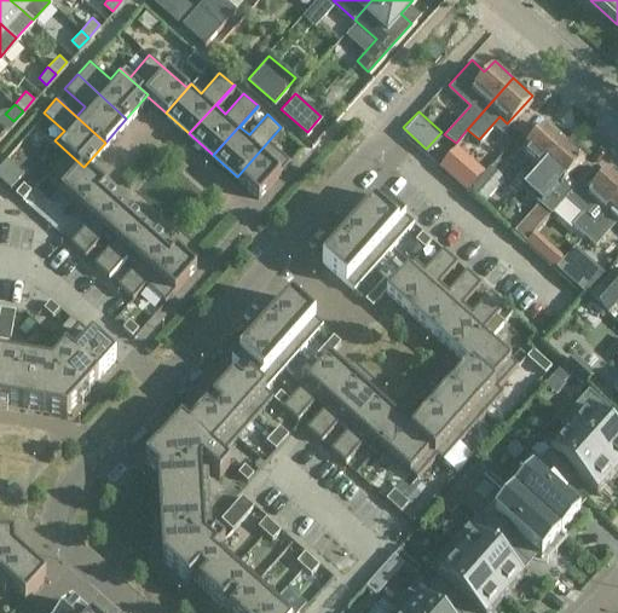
[(509,178),(520,188),(521,185),(564,137),(544,120),(520,148),(529,155),(509,178)]
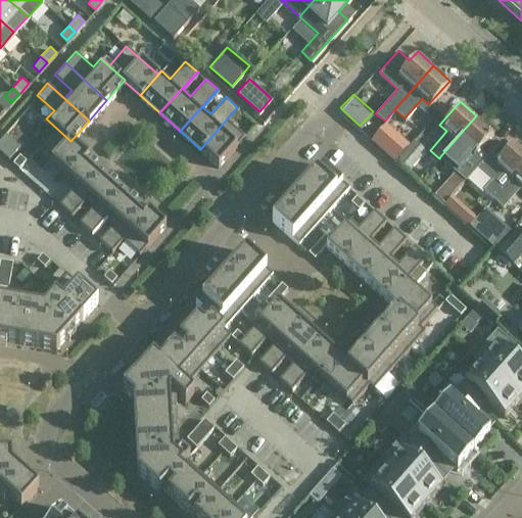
[(237,107),(200,149),(218,165),(244,135),(228,120),(238,108),(237,107)]
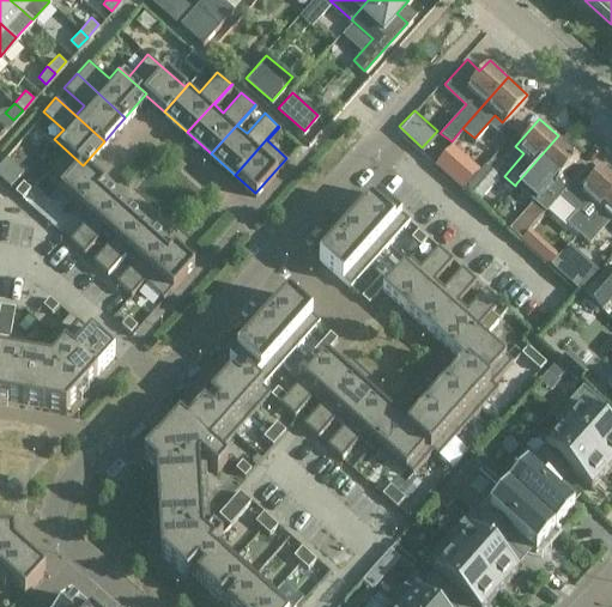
[(569,182),(559,173),(577,152),(558,135),(516,183),(545,210),(569,182)]
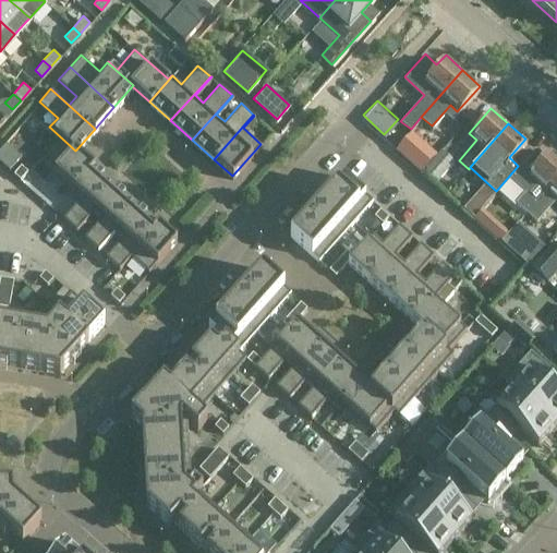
[(58,135),(39,156),(73,185),(69,190),(70,191),(93,165),(76,149),(75,151),(49,127),(49,128),(58,135)]
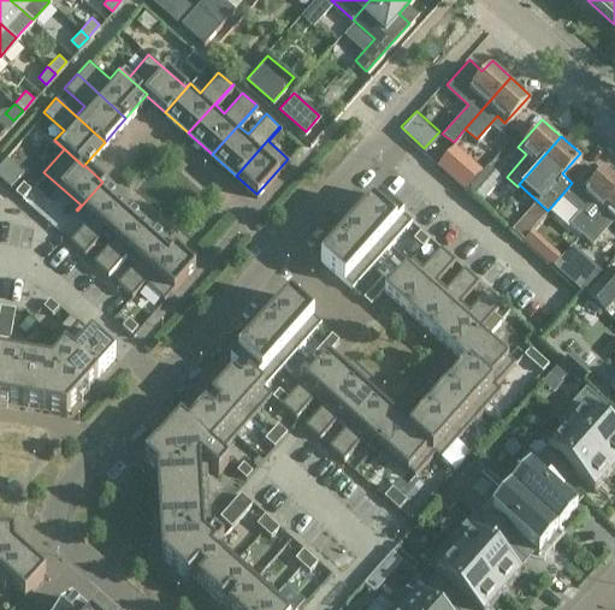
[(453,144),(437,161),(463,185),(480,169),(453,144)]
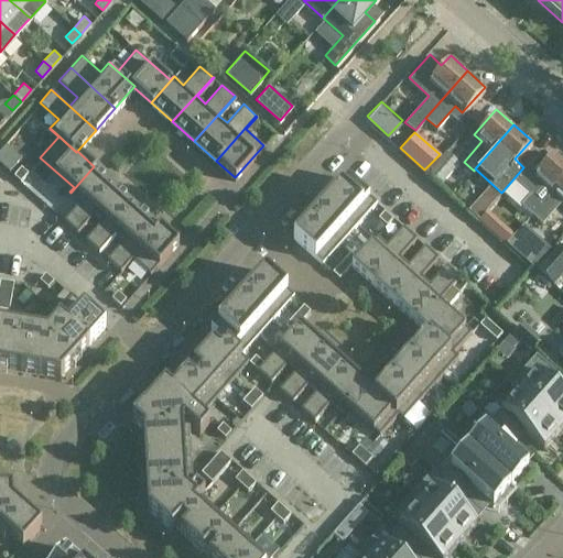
[(0,156),(9,165),(21,151),(6,139),(0,146),(0,156)]
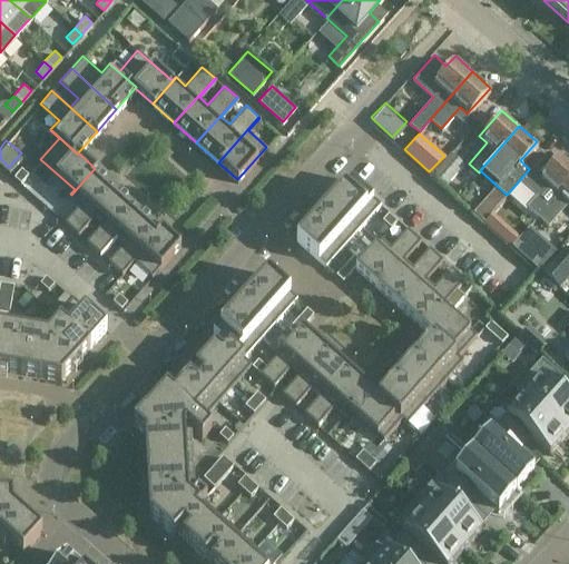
[(450,150),(430,174),(443,184),(463,161),(450,150)]
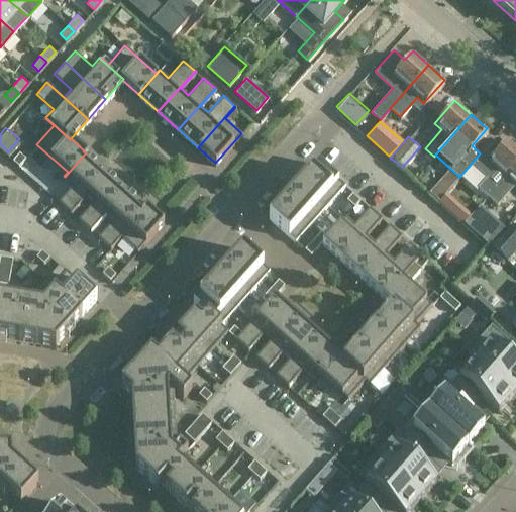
[(489,161),(495,167),(479,186),(487,194),(515,161),(515,143),(509,137),(489,161)]
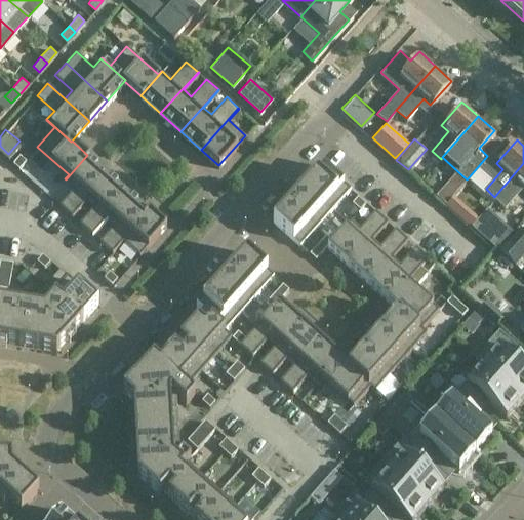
[(74,187),(58,204),(71,214),(108,172),(87,154),(87,155),(66,180),(74,187)]
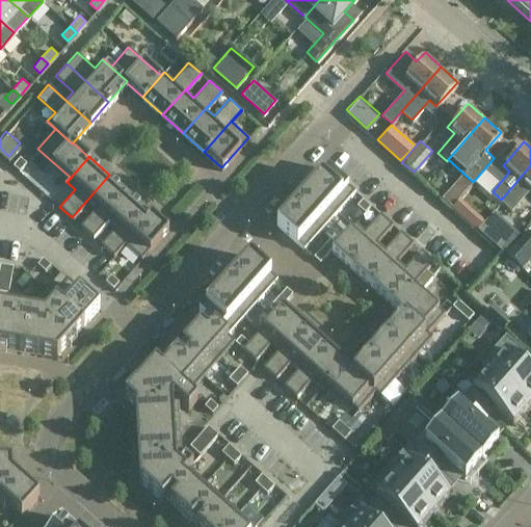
[(326,164),(309,184),(337,209),(354,189),(326,164)]
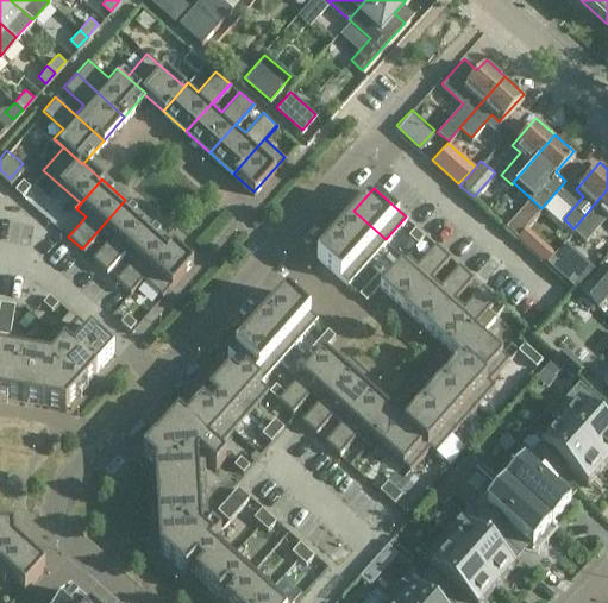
[(607,189),(574,228),(584,238),(605,215),(607,218),(607,189)]
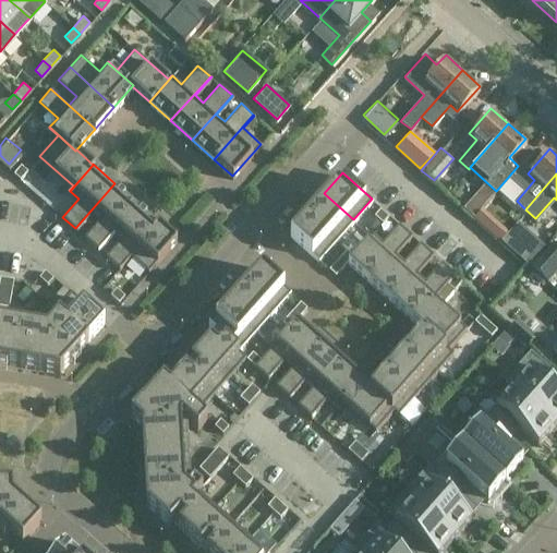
[(114,183),(75,228),(75,229),(92,211),(100,217),(84,236),(96,248),(136,203),(114,183)]
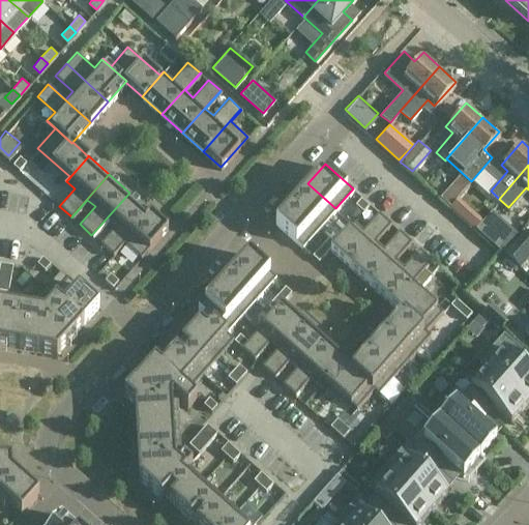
[(307,183),(291,202),(319,227),(335,208),(307,183)]
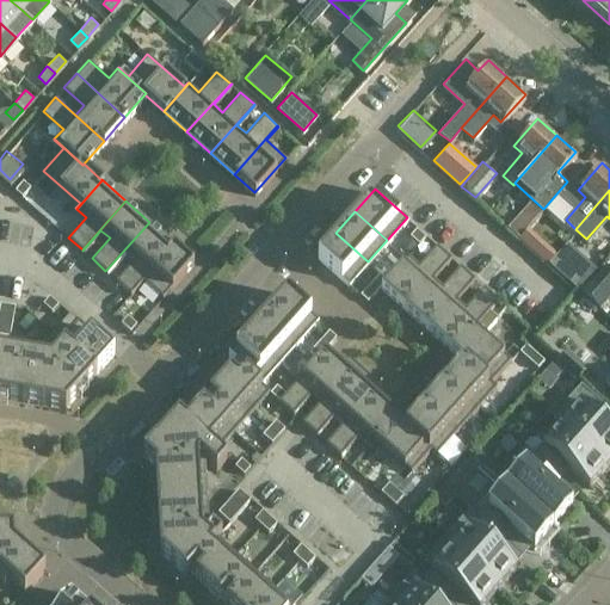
[(149,222),(105,271),(106,271),(124,251),(133,259),(116,278),(129,291),(172,242),(149,222)]
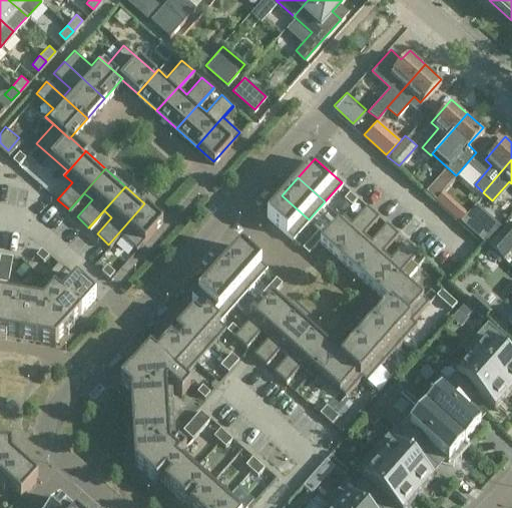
[(357,196),(349,190),(348,191),(344,196),(351,202),(357,196)]
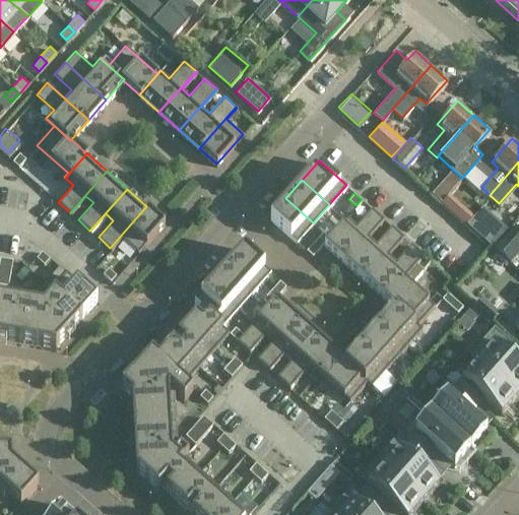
[(467,219),(474,211),(458,197),(451,206),(467,219)]
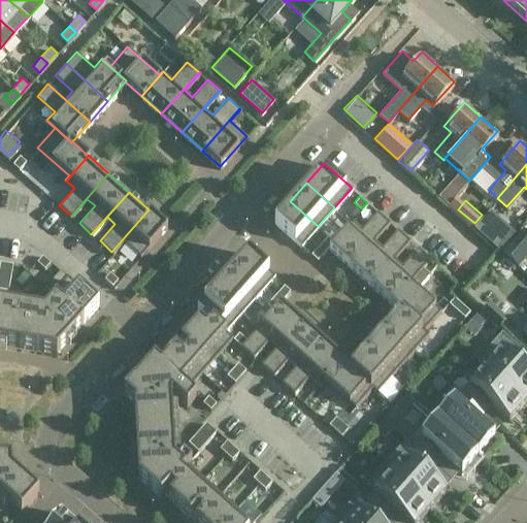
[(290,201),(273,220),(301,244),(318,226),(290,201)]
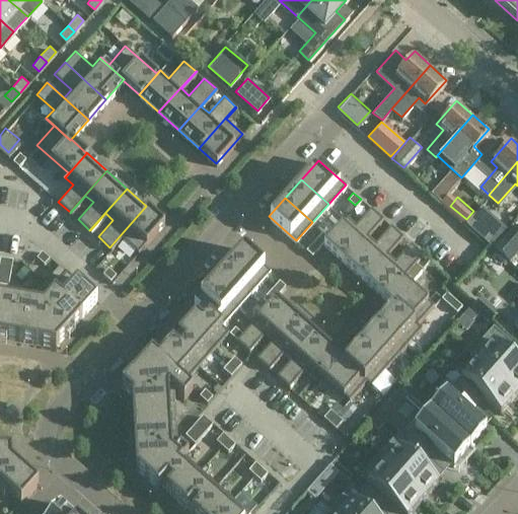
[(486,204),(467,222),(486,239),(504,221),(486,204)]
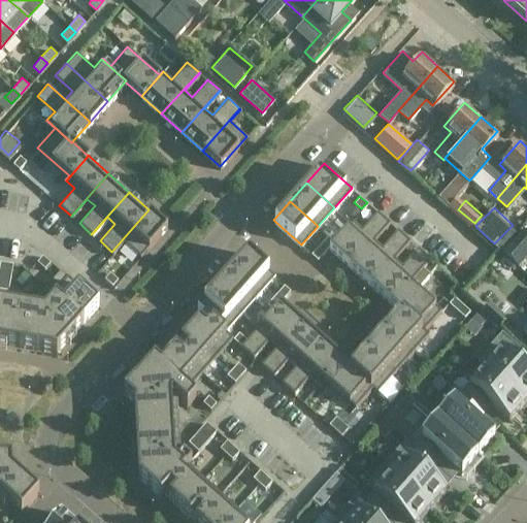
[(166,225),(149,209),(111,252),(112,253),(123,240),(139,255),(147,246),(166,225)]
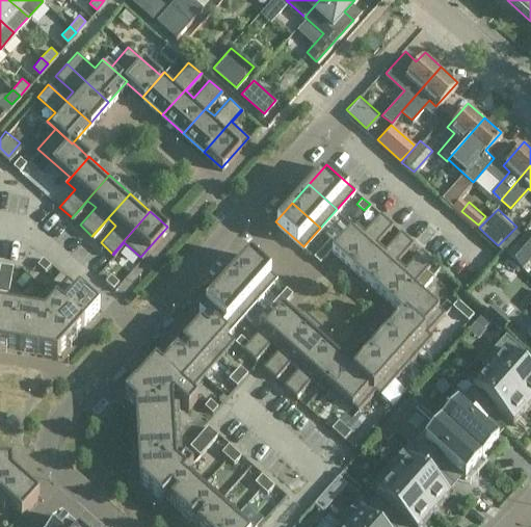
[(336,242),(330,247),(351,267),(391,222),(379,212),(359,235),(349,227),(336,242)]
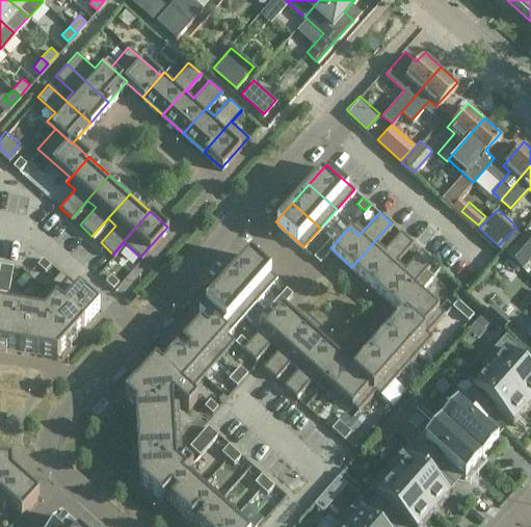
[(392,224),(391,222),(351,267),(372,285),(412,241),(400,230),(385,247),(376,241),(392,224)]
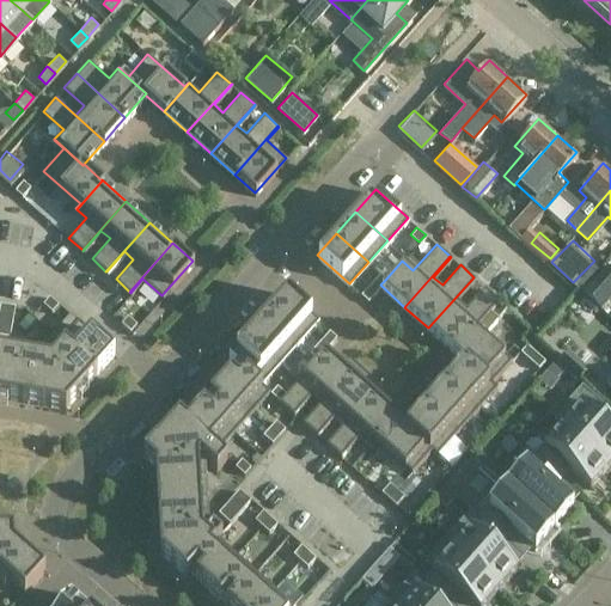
[(610,268),(604,262),(581,288),(600,305),(610,293),(610,268)]
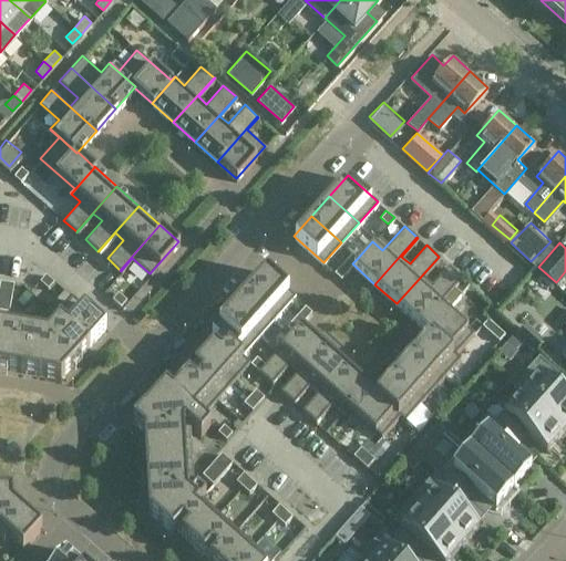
[(351,251),(333,271),(340,277),(352,263),(358,258),(351,251)]
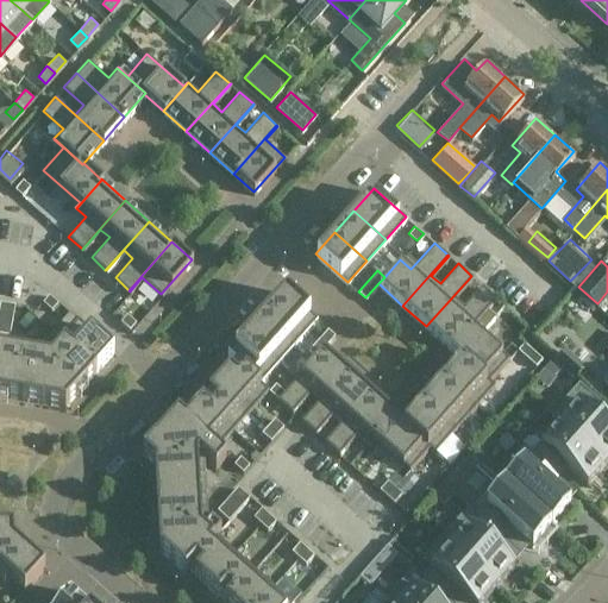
[(426,326),(450,347),(495,296),(481,284),(463,305),(455,296),(472,276),(471,276),(426,326)]
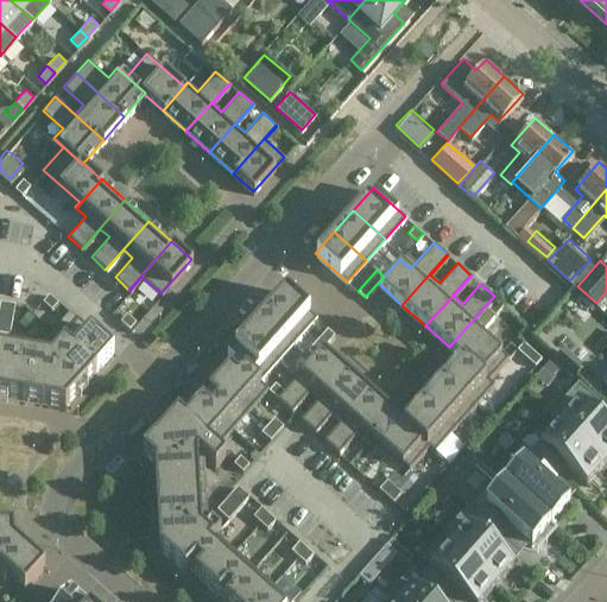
[(284,287),(264,310),(296,338),(316,316),(284,287)]
